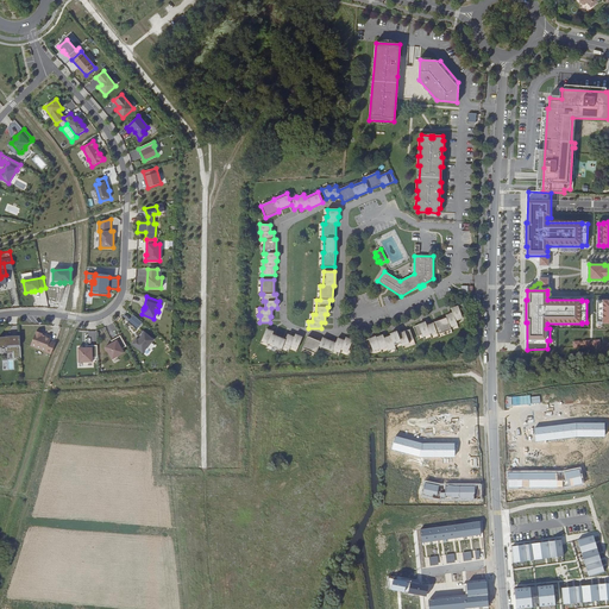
[(608,300),(603,300),(603,301),(596,301),(596,322),(603,322),(603,324),(608,324),(608,300)]
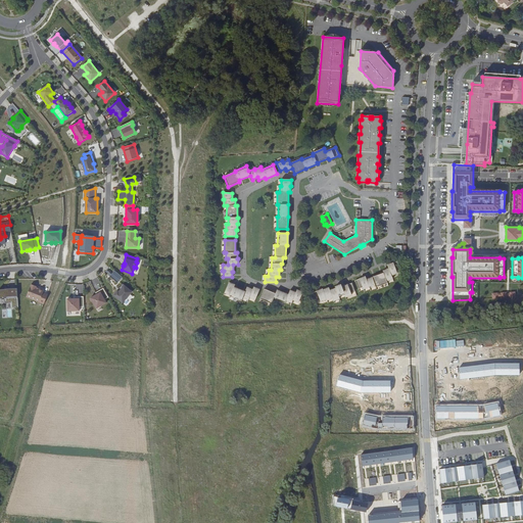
[(397,260),(387,265),(388,269),(383,271),(383,273),(372,277),(372,278),(367,280),(366,277),(355,281),(359,289),(363,287),(364,289),(370,287),(370,288),(376,286),(376,287),(387,283),(387,281),(393,279),(391,275),(397,273),(396,271),(400,270),(397,260)]
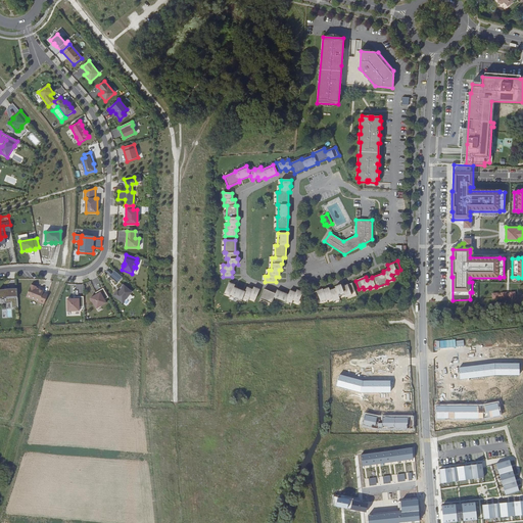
[(117,283),(123,276),(114,270),(109,277),(117,283)]
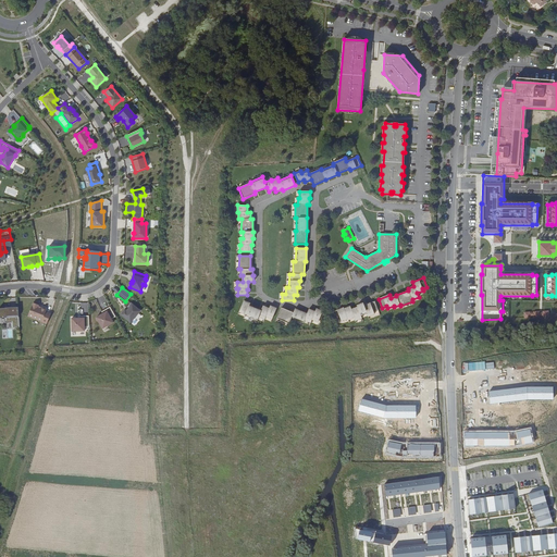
[(272,320),(276,308),(270,306),(269,308),(263,306),(261,311),(249,306),(250,304),(244,300),(239,311),(246,314),(245,316),(257,321),(259,317),(264,320),(265,317),(272,320)]
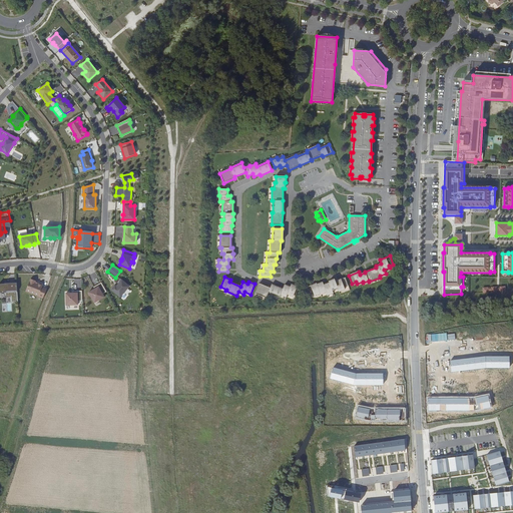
[(349,286),(345,277),(335,281),(335,279),(329,282),(329,283),(324,285),(323,282),(317,285),(317,284),(307,288),(310,296),(314,294),(315,296),(320,294),(321,295),(326,293),(328,295),(334,293),(333,291),(338,289),(339,292),(345,289),(344,287),(349,286)]
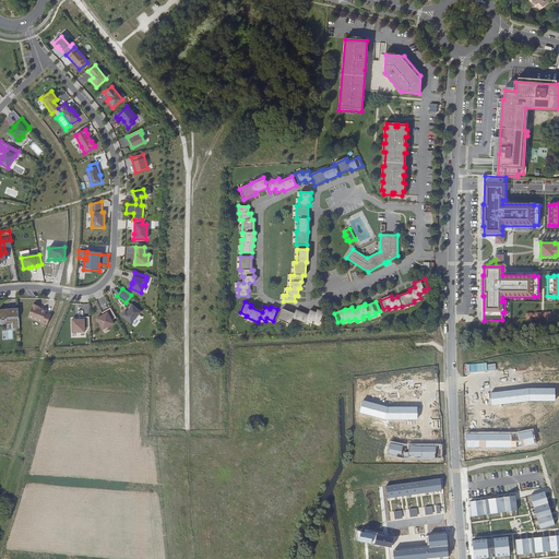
[(141,312),(133,305),(127,311),(126,310),(121,316),(131,324),(141,312)]
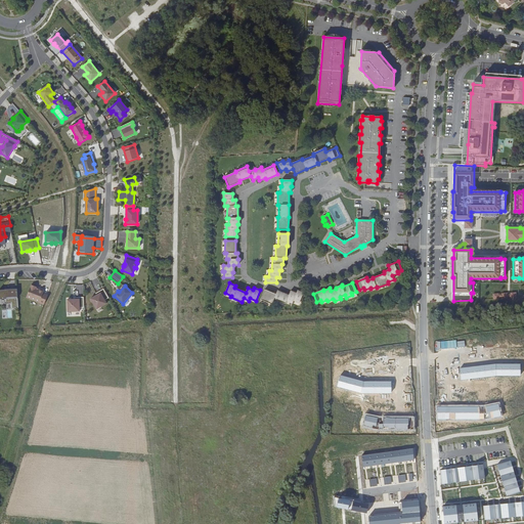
[(36,290),(31,288),(26,301),(43,307),(47,298),(42,296),(43,294),(36,291),(36,290)]
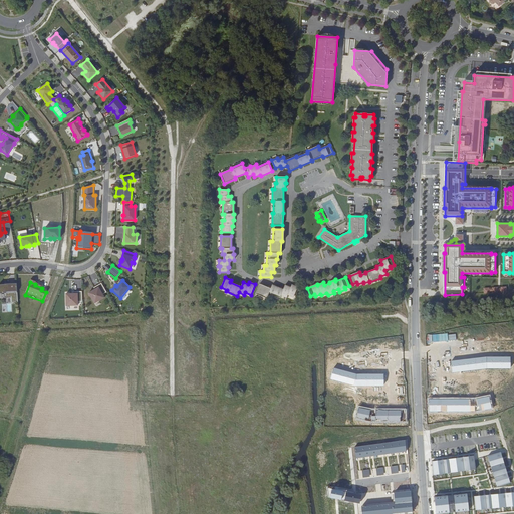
[(18,302),(17,283),(0,283),(0,293),(5,293),(5,297),(11,297),(11,302),(18,302)]
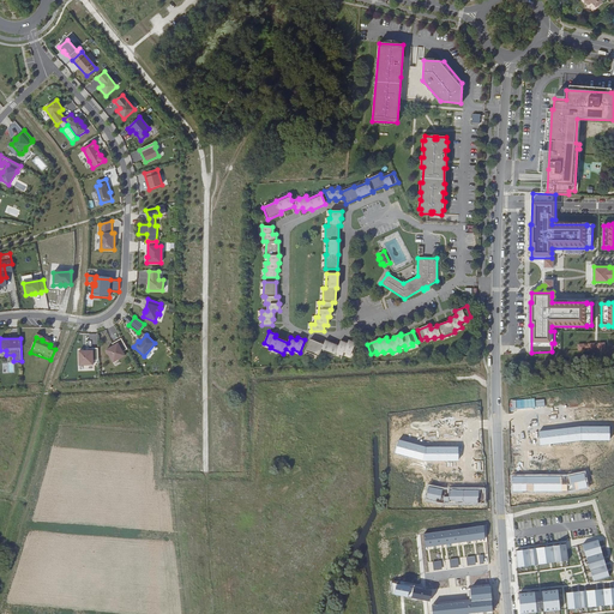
[(127,349),(121,338),(112,344),(114,345),(106,350),(113,362),(125,356),(122,351),(127,349)]
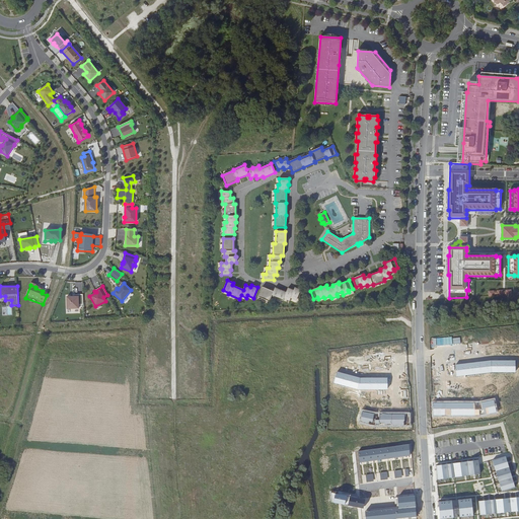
[(274,291),(263,287),(257,297),(270,301),(272,296),(283,301),(284,298),(290,301),(291,298),(296,300),(297,299),(301,300),(305,292),(295,288),(294,290),(288,288),(286,292),(283,291),(275,288),(274,291)]
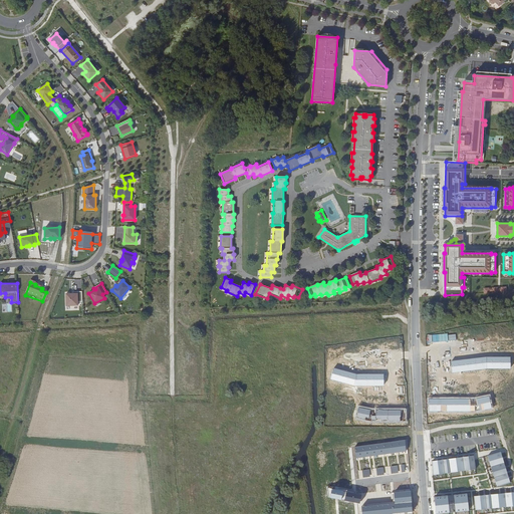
[(82,302),(82,291),(73,292),(73,294),(66,294),(66,306),(77,305),(77,302),(82,302)]
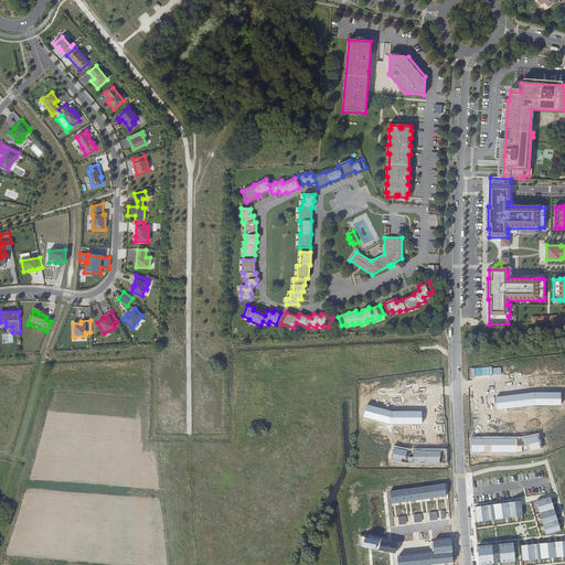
[(498,409),(536,405),(561,405),(561,393),(534,393),(496,397),(498,409)]
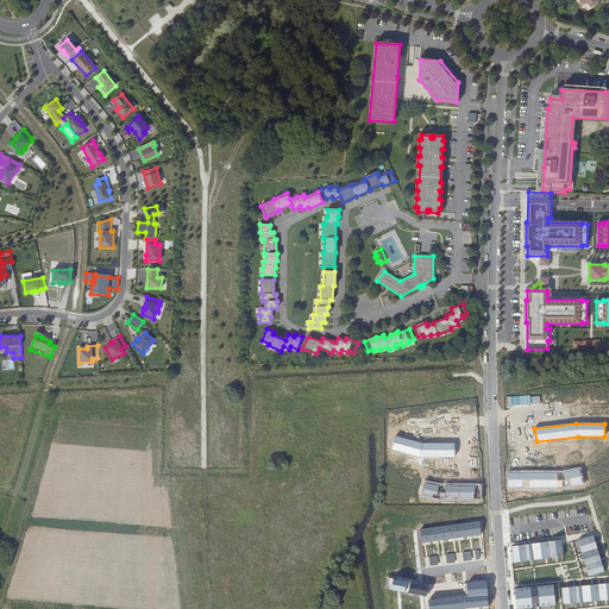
[(454,444),(424,444),(395,437),(391,450),(419,457),(454,457),(454,444)]
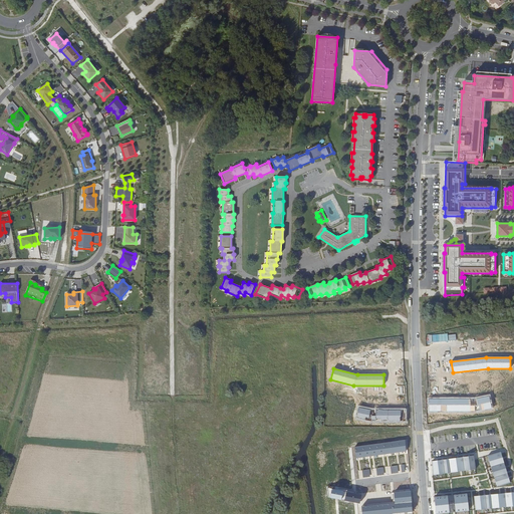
[(490,395),(475,399),(428,398),(428,412),(479,412),(493,409),(490,395)]
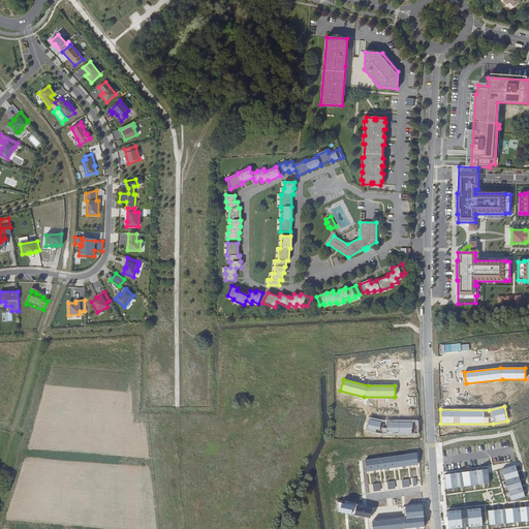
[(418,421),(384,421),(370,417),(367,431),(380,434),(418,434),(418,421)]
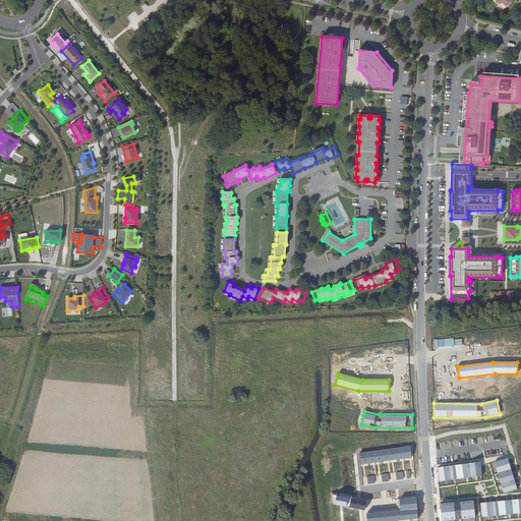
[(409,446),(402,448),(404,458),(411,457),(409,446)]
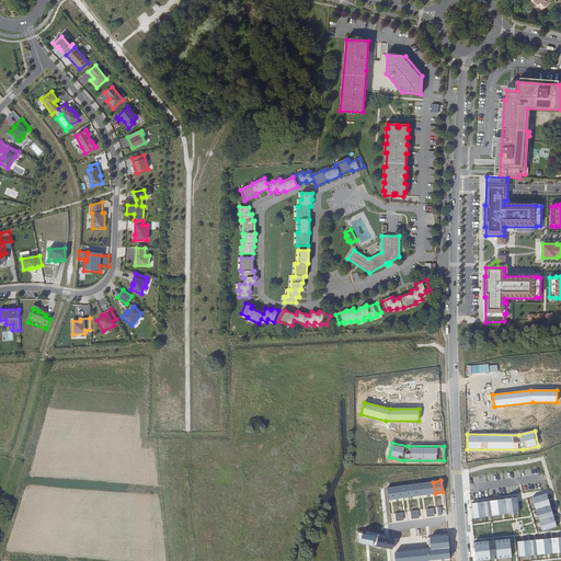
[(433,482),(425,483),(427,494),(435,493),(433,482)]
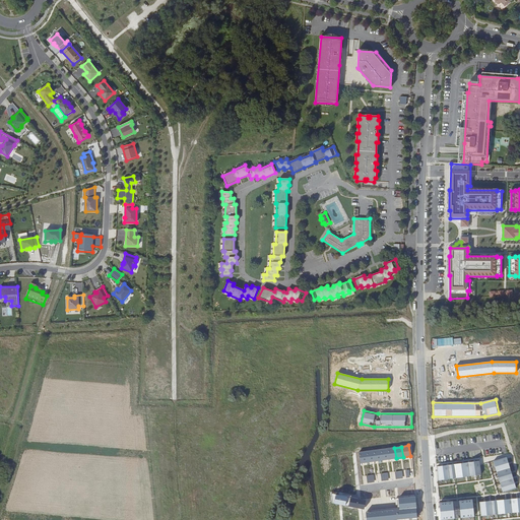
[(394,448),(387,449),(389,459),(396,458),(394,448)]
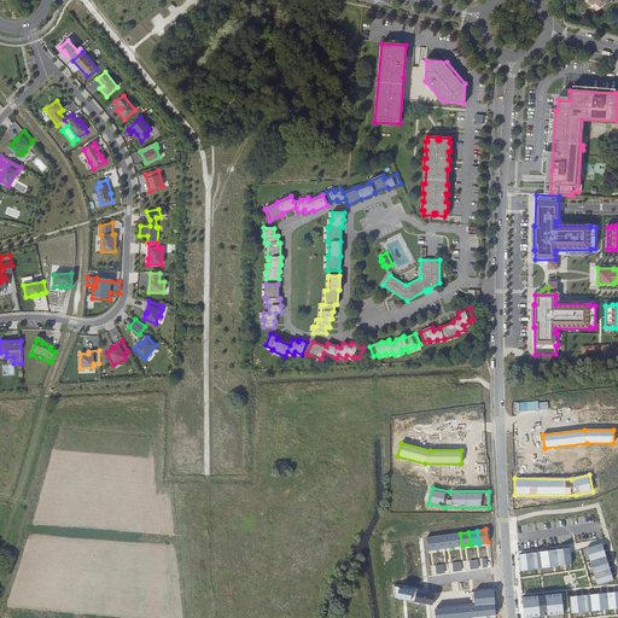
[(460,534),(452,535),(454,547),(462,546),(460,534)]
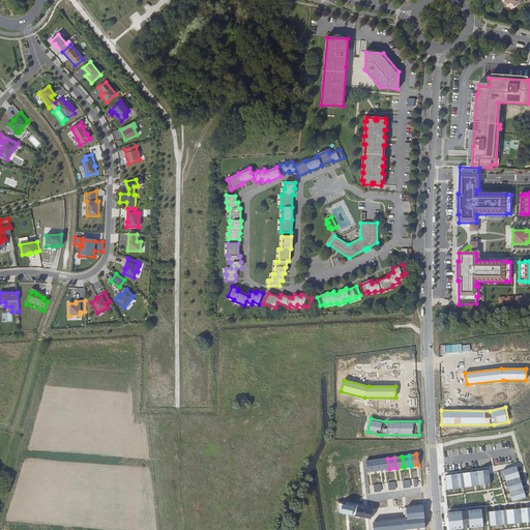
[(387,459),(380,460),(381,470),(389,469),(387,459)]
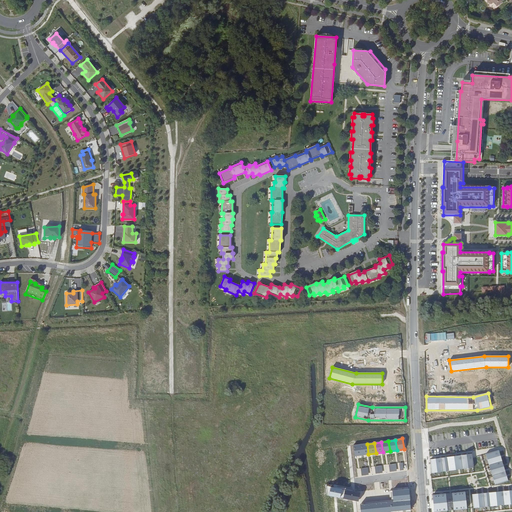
[(367,444),(360,445),(362,455),(368,454),(367,444)]
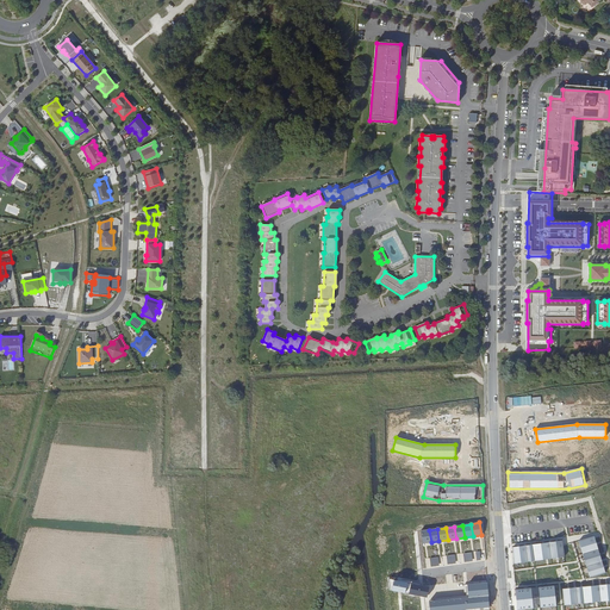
[(429,530),(421,531),(423,545),(431,542),(429,530)]
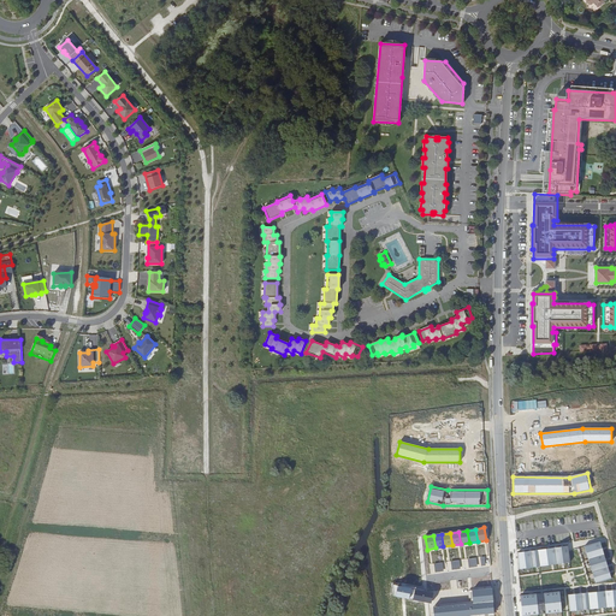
[(604,555),(600,542),(585,546),(590,560),(604,555)]
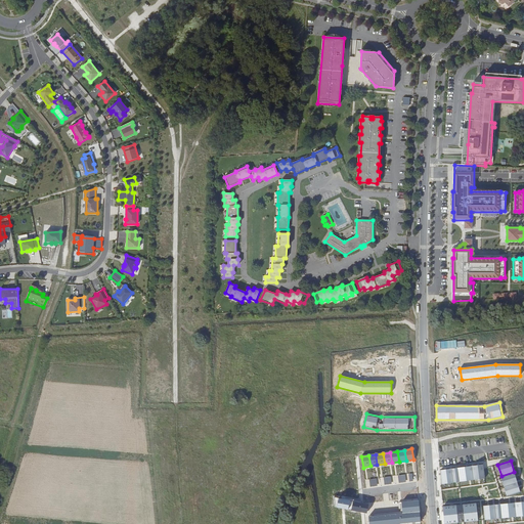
[(472,467),(473,480),(484,479),(483,466),(472,467)]
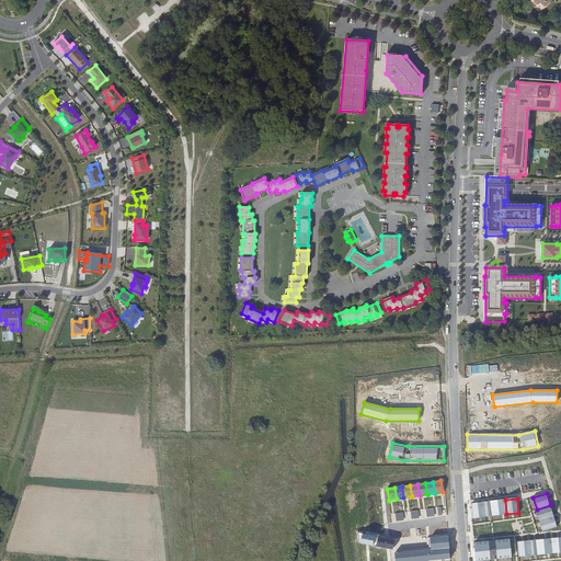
[(505,500),(489,502),(491,516),(506,514),(505,500)]
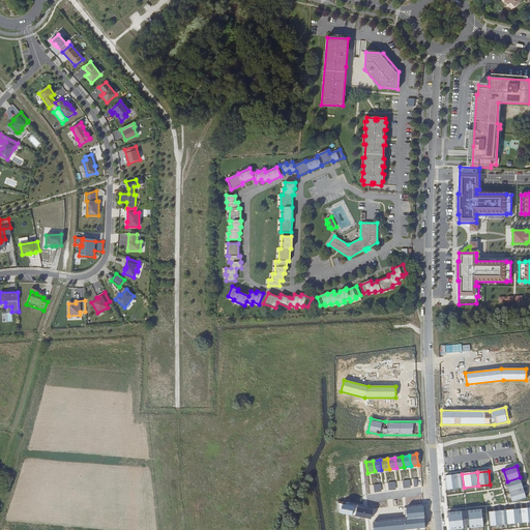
[(457,475),(445,476),(446,490),(459,489),(457,475)]
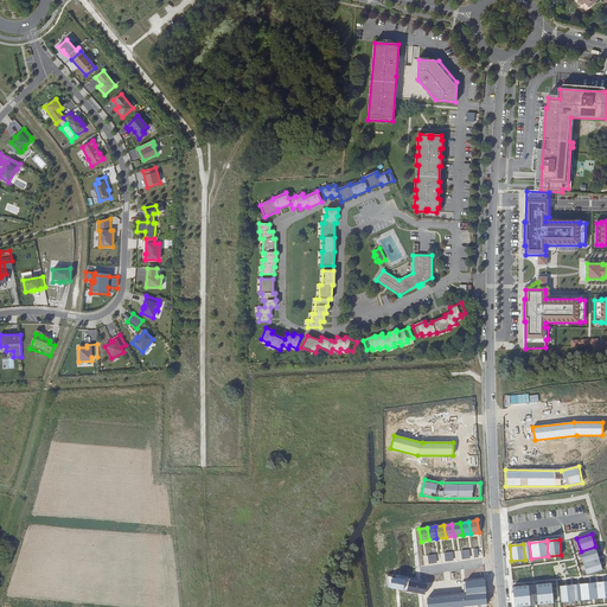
[(595,547),(581,551),(585,563),(599,560),(595,547)]
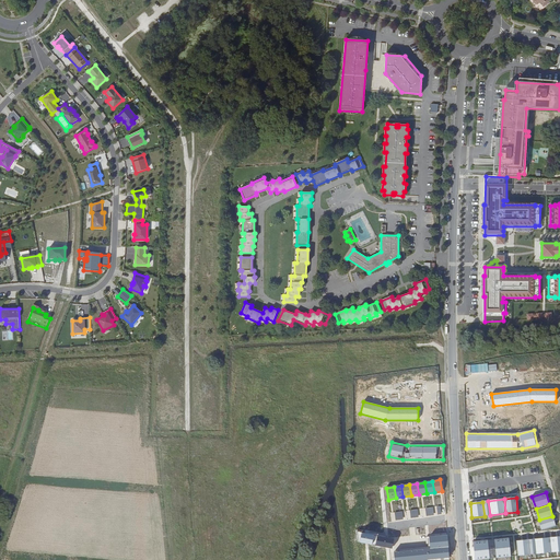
[(556,526),(552,516),(539,520),(543,531),(556,526)]
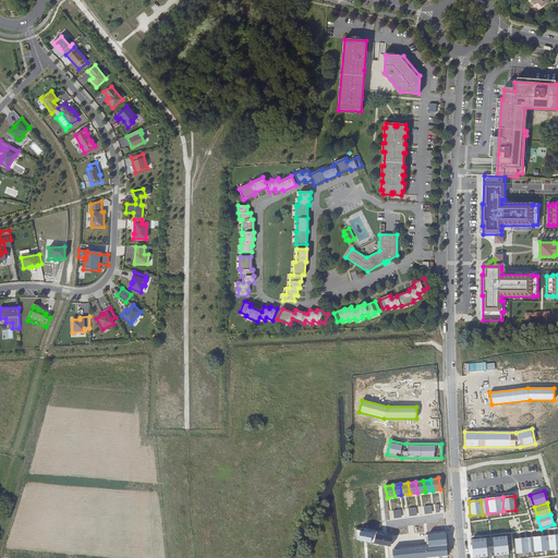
[(356,530),(358,540),(386,545),(390,546),(391,536),(385,535),(356,530)]
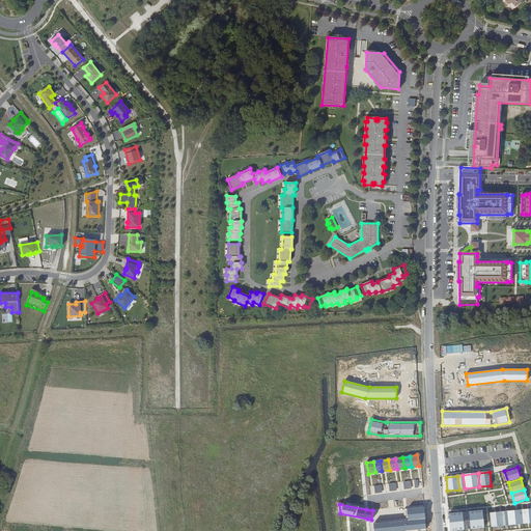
[(424,507),(407,509),(408,520),(373,523),(373,530),(411,530),(427,529),(424,507)]
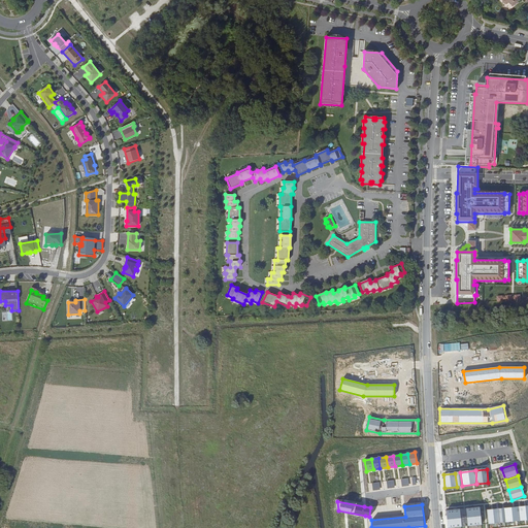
[(527,505),(487,509),(489,524),(527,520),(527,505)]
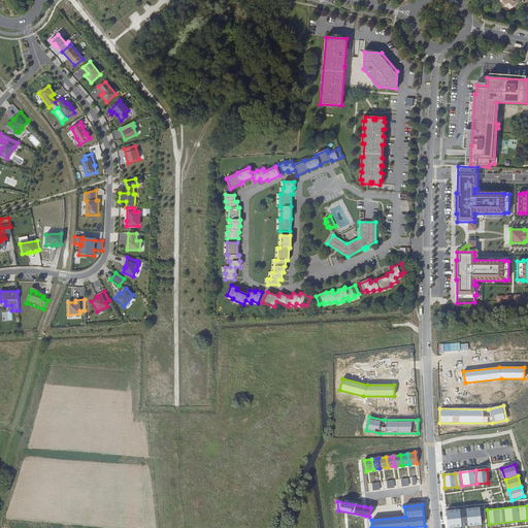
[(480,507),(466,508),(468,526),(482,525),(480,507)]
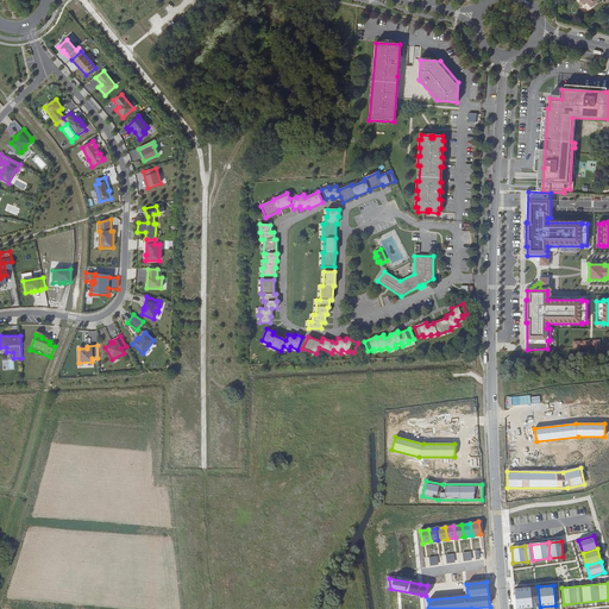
[(531,588),(515,589),(518,608),(533,608),(531,588)]
